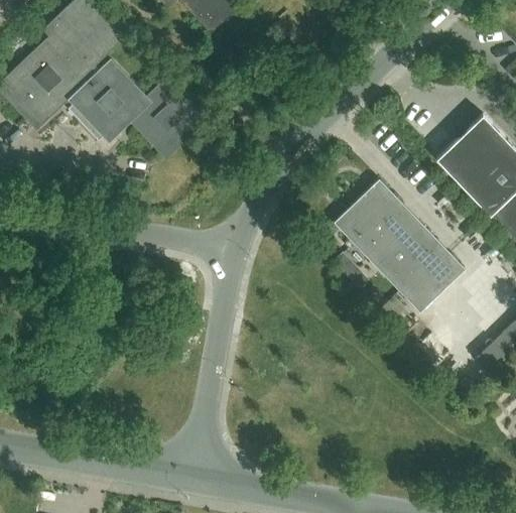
[(56,38),(3,89),(35,122),(68,92),(90,70),(121,39),(83,0),(76,0),(58,17),(48,27),(47,28),(56,38)]
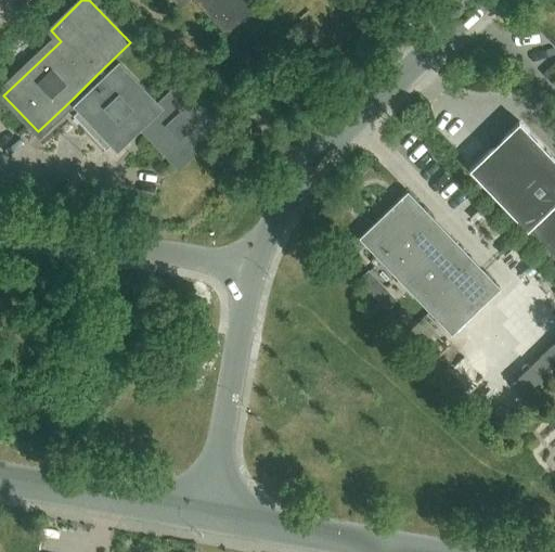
[(168,0),(179,11),(190,0),(220,31),(221,30),(244,10),(235,0),(168,0)]
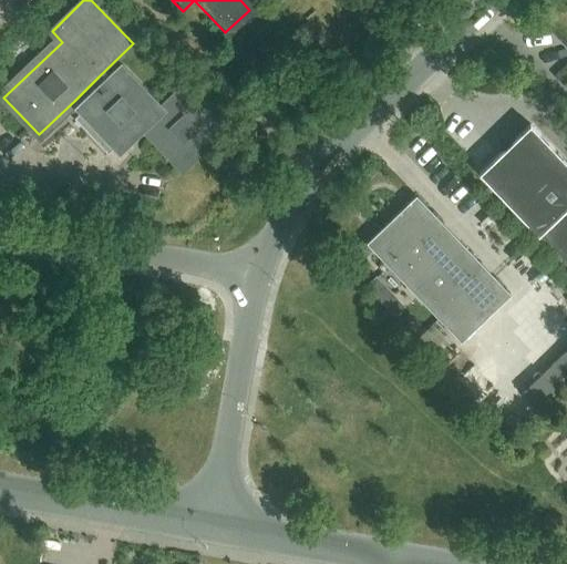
[(99,77),(74,101),(84,112),(75,121),(109,156),(142,125),(154,113),(120,75),(109,86),(99,77)]
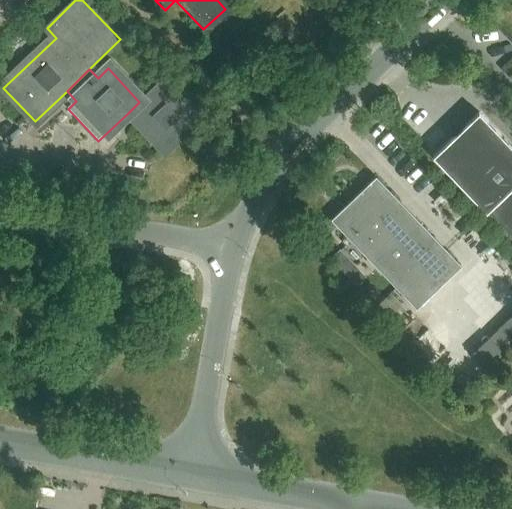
[(139,102),(128,113),(163,150),(196,119),(165,86),(143,106),(139,102)]
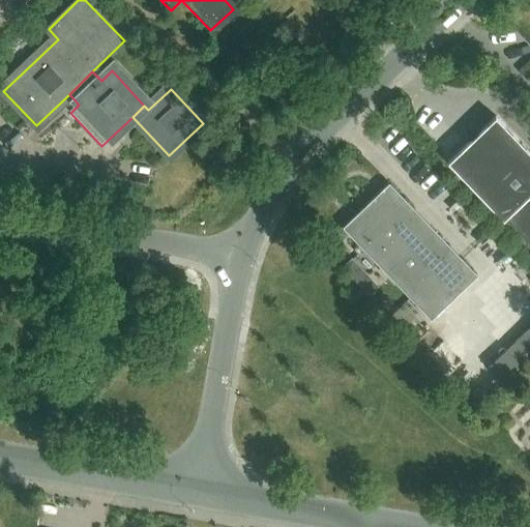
[(529,252),(529,156),(494,119),(446,166),(502,223),(529,252)]
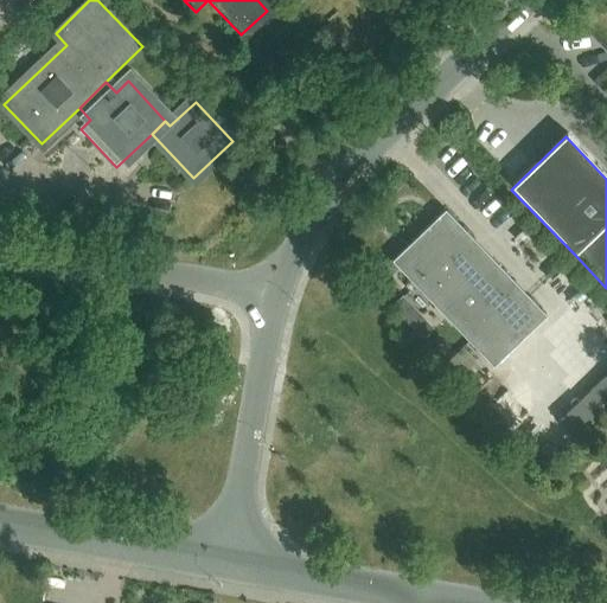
[(493,369),(545,318),(445,215),(393,264),(493,369)]
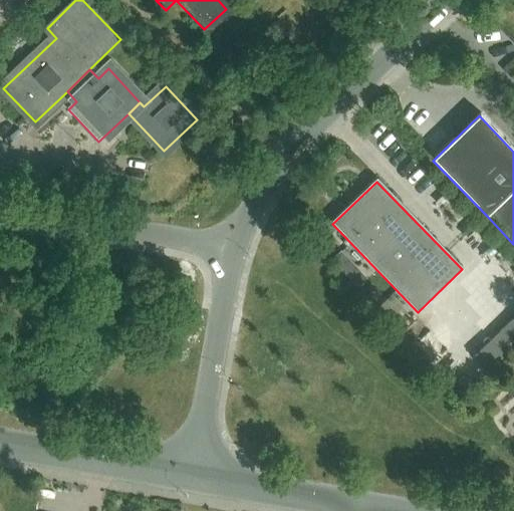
[(513,318),(475,356),(492,374),(513,353),(513,318)]
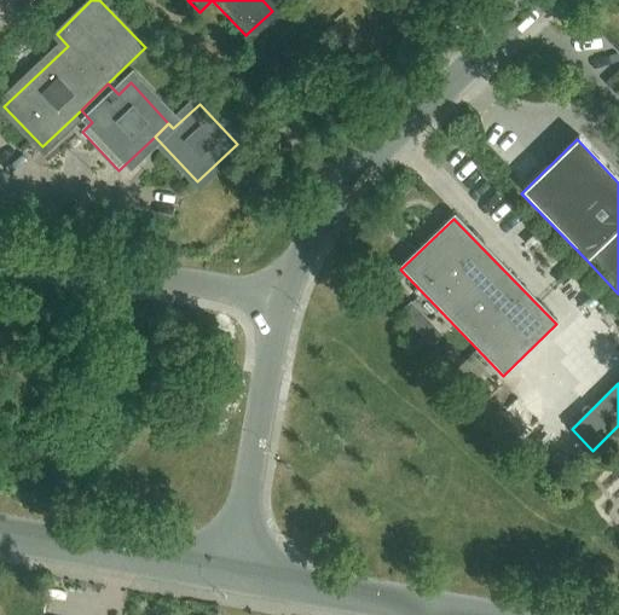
All buildings are outlined.
